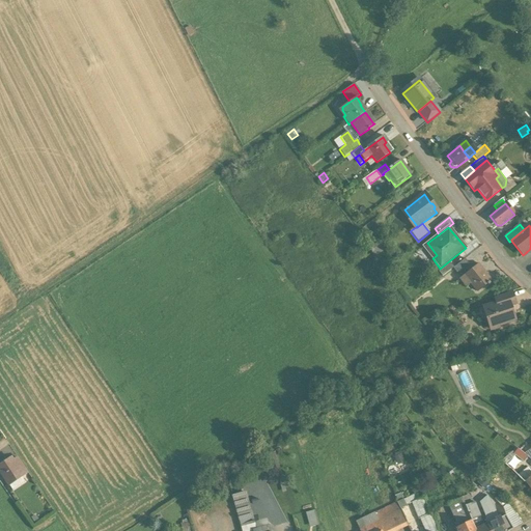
[(388,249),(375,231),(369,236),(381,253),(388,249)]
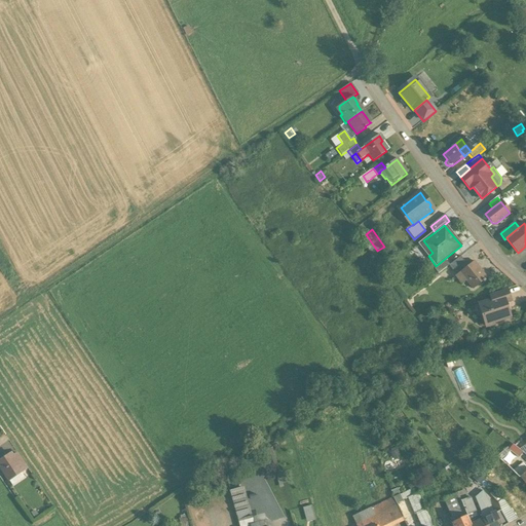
[(449,266),(452,271),(463,262),(460,257),(449,266)]
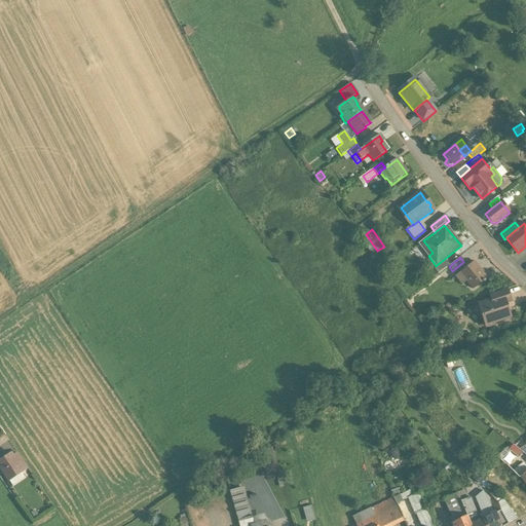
[(445,261),(434,270),(438,274),(449,266),(445,261)]
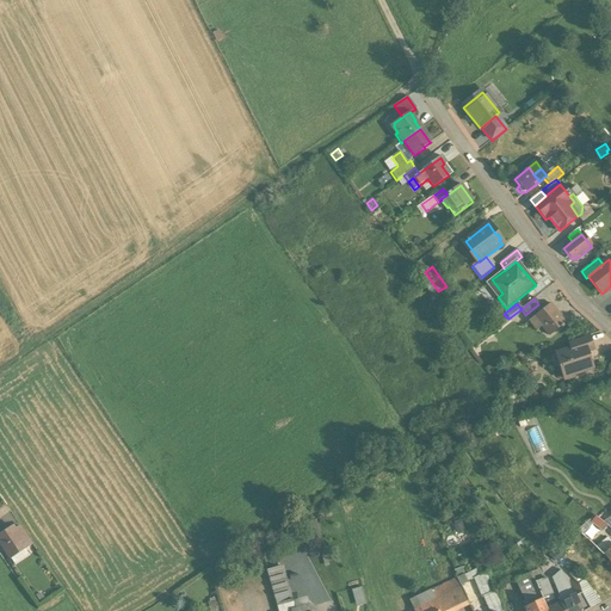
[(566,323),(550,304),(534,318),(549,337),(560,328),(561,329),(563,327),(562,326),(566,323)]
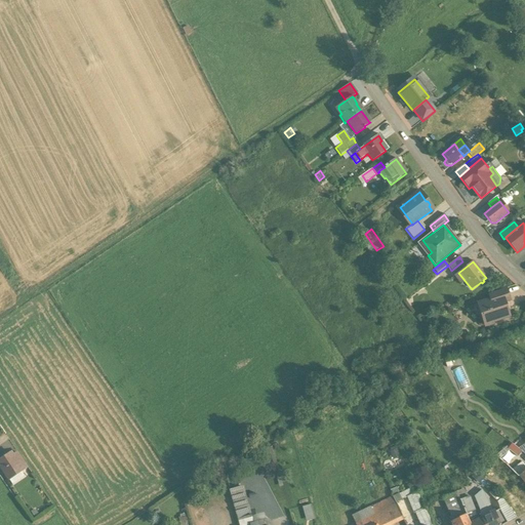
[(506,289),(488,295),(490,300),(502,296),(505,304),(510,301),(506,289)]
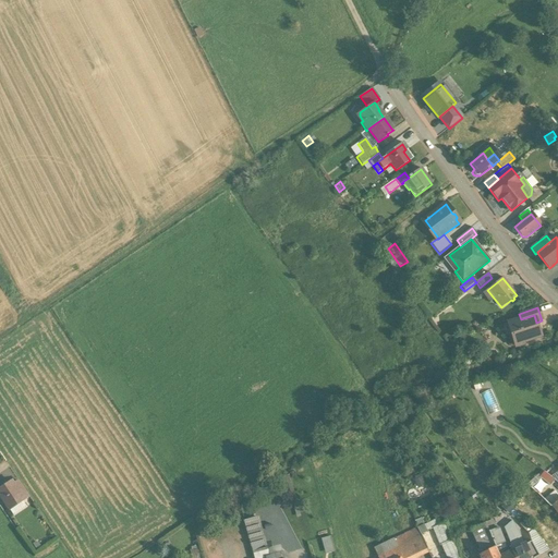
[(521,319),(510,324),(513,332),(511,337),(513,342),(521,346),(523,342),(534,338),(535,339),(538,338),(540,335),(540,334),(536,323),(534,315),(521,319)]
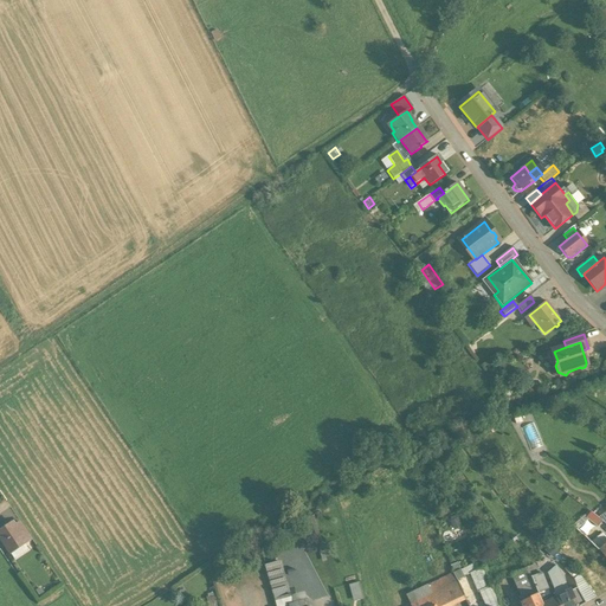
[(605,414),(593,408),(591,412),(605,419),(605,416),(605,414)]
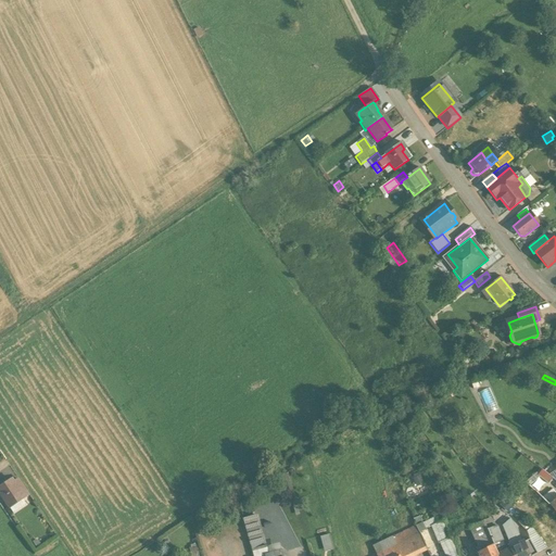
[(480,392),(488,412),(497,408),(490,388),(480,392)]
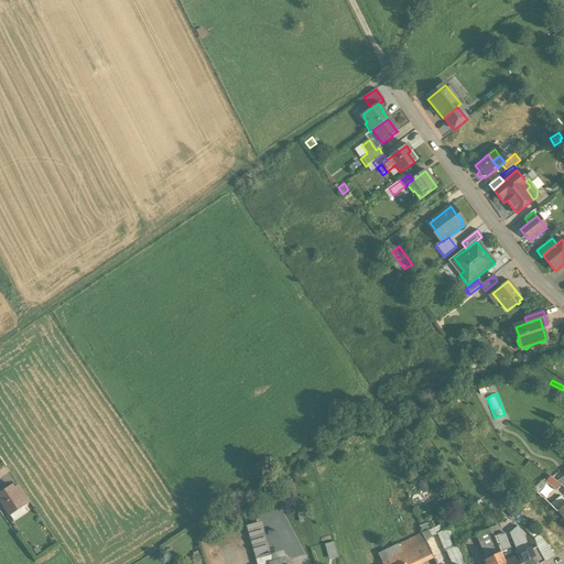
[(560,490),(562,486),(561,486),(557,481),(552,478),(545,485),(546,486),(538,495),(543,499),(549,505),(562,495),(560,490)]
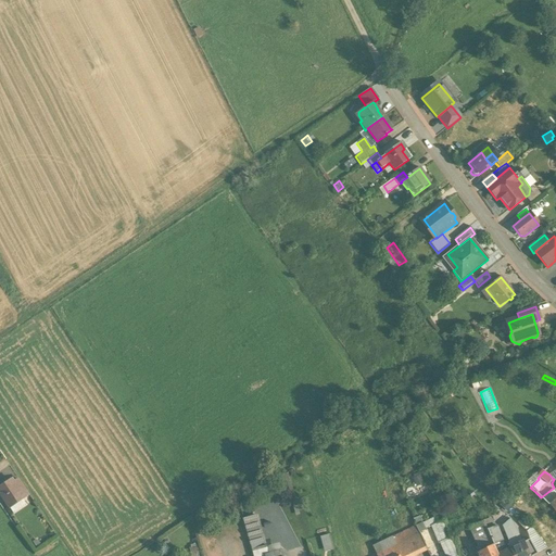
[(11,480),(0,488),(0,494),(9,508),(24,498),(14,484),(11,480)]
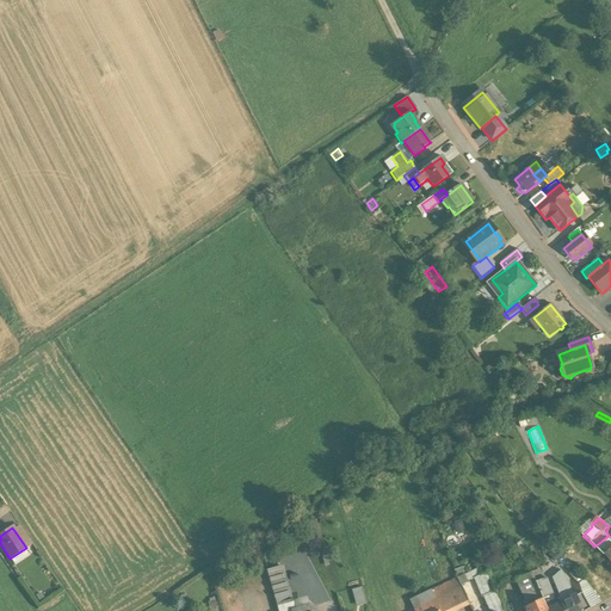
[(22,529),(16,532),(26,548),(32,544),(22,529)]
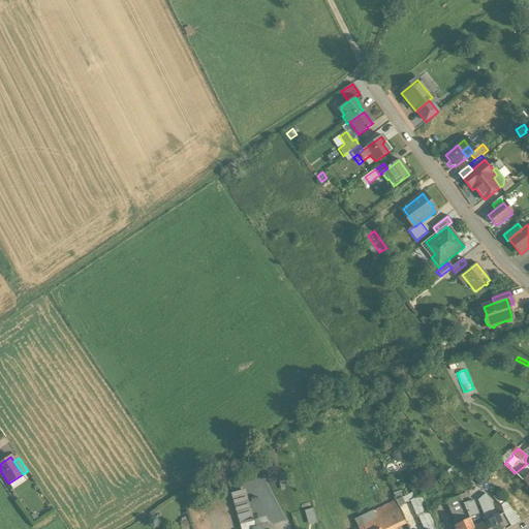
[(377,459),(363,464),(366,473),(380,467),(377,459)]
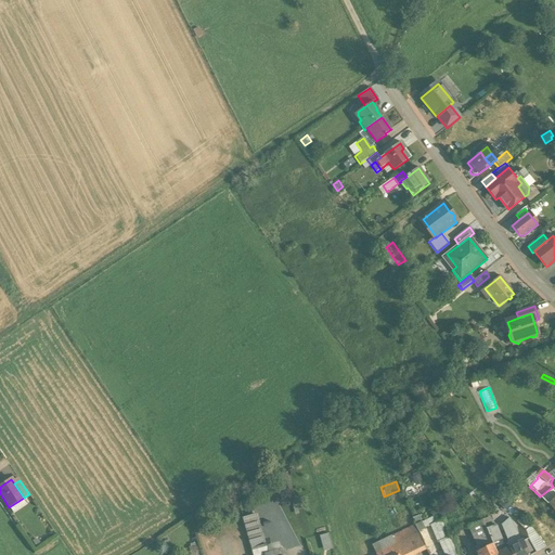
[(554,488),(553,487),(540,497),(546,503),(554,497),(554,488)]
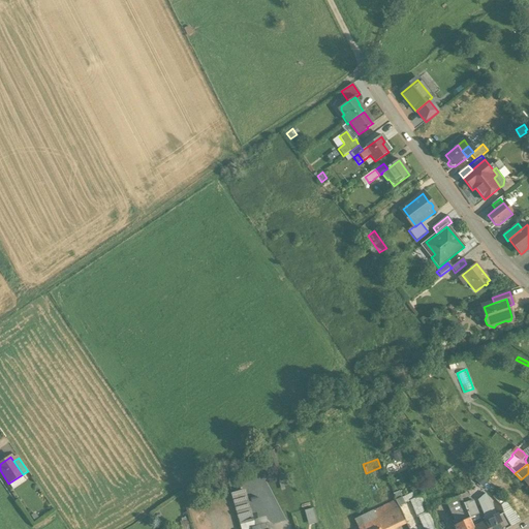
[(504,467),(494,477),(498,483),(508,472),(504,467)]
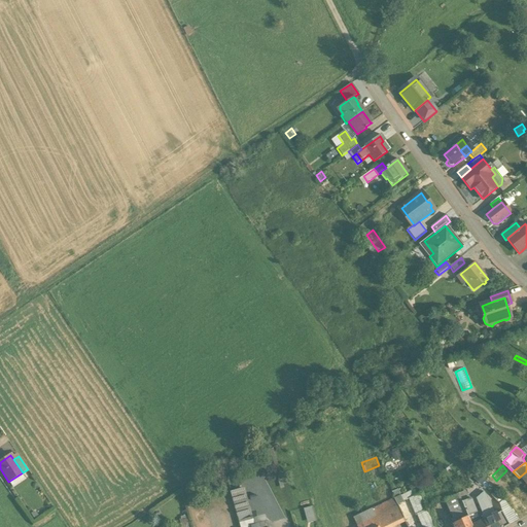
[(510,478),(504,483),(508,488),(515,483),(510,478)]
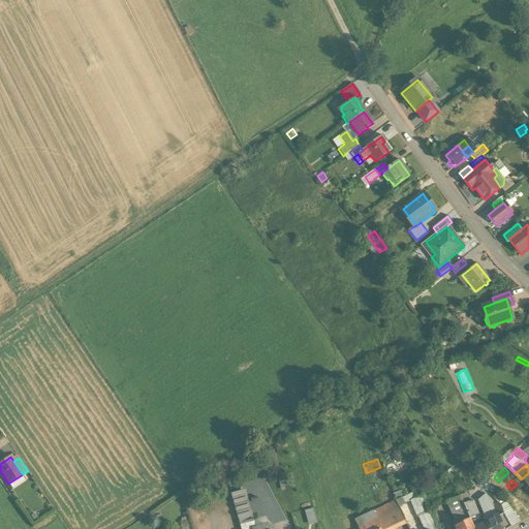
[(528,501),(528,491),(520,481),(517,485),(510,490),(524,505),(528,501)]
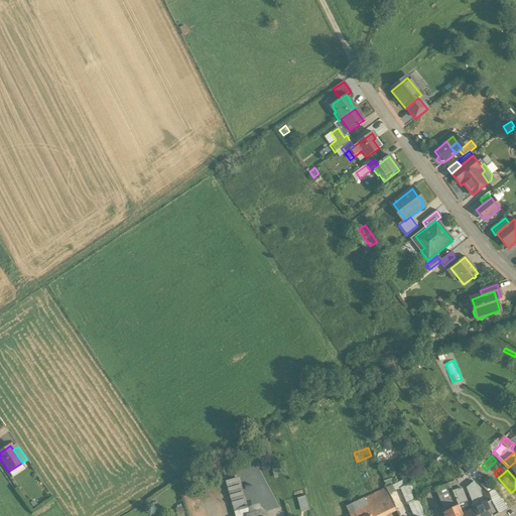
[(225,482),(234,515),(262,515),(261,511),(249,514),(239,479),(225,482)]
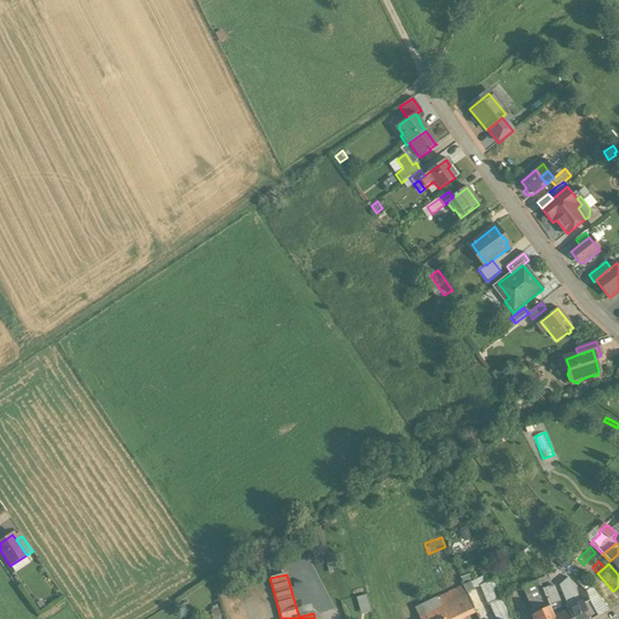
[(466,594),(473,590),(467,576),(460,579),(462,586),(466,594)]
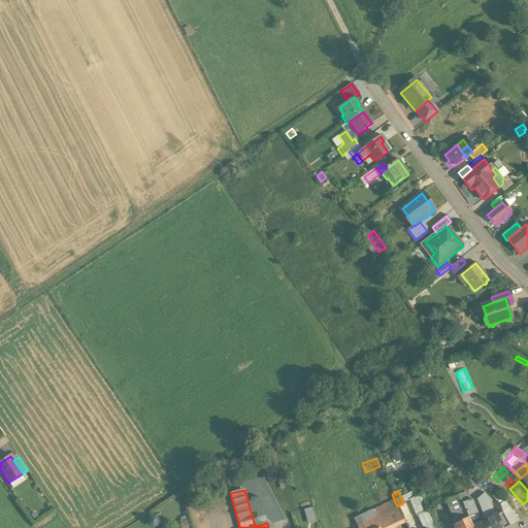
[(459,495),(463,503),(471,500),(465,492),(459,495)]
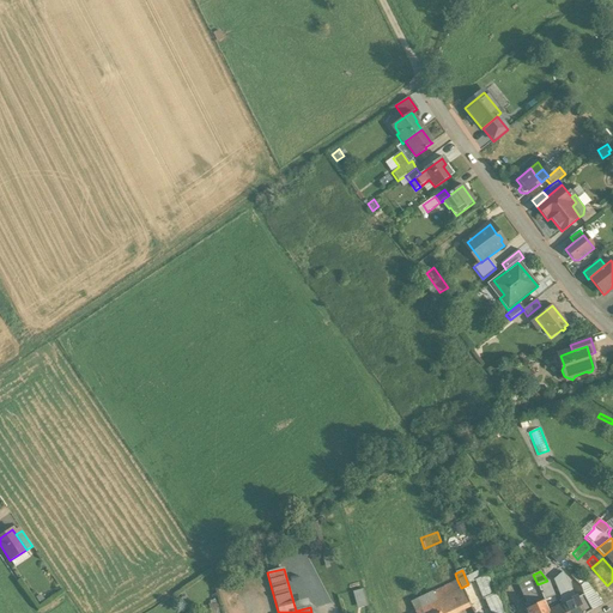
[(586,582),(576,571),(571,576),(581,587),(586,582)]
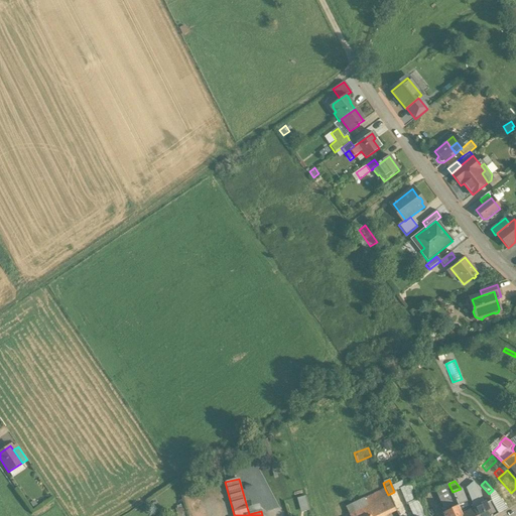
[(408,505),(417,500),(410,484),(394,492),(388,495),(395,512),(408,505)]
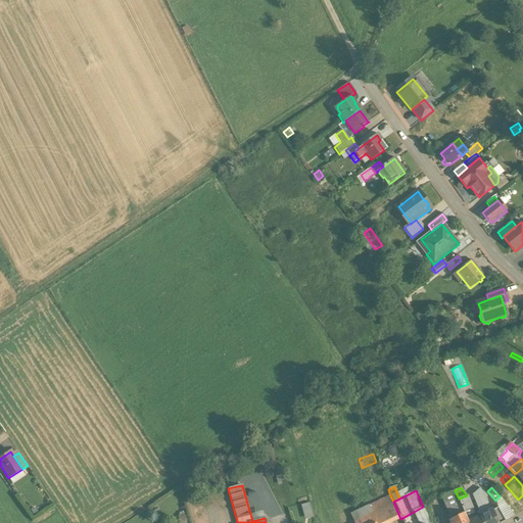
[(440,498),(450,520),(464,513),(459,498),(455,490),(440,498)]
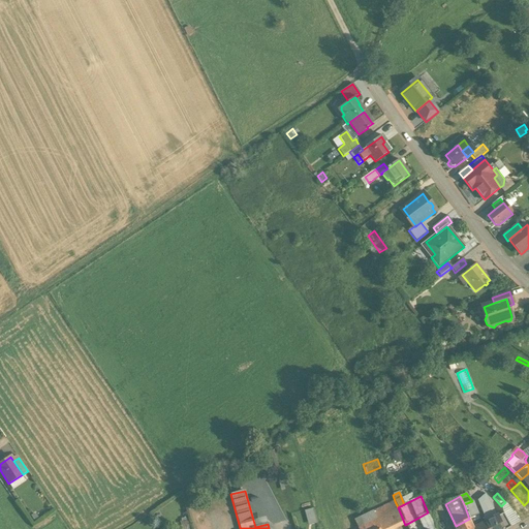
[(505,501),(521,523),(526,520),(510,498),(505,501)]
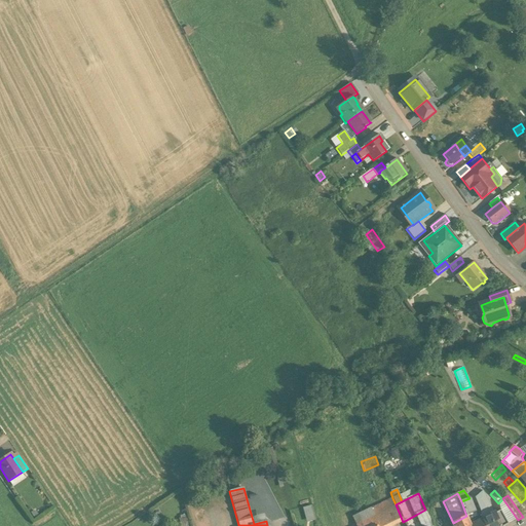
[(500,511),(494,515),(490,505),(488,506),(484,497),(480,499),(482,520),(485,525),(504,525),(508,525),(500,511)]
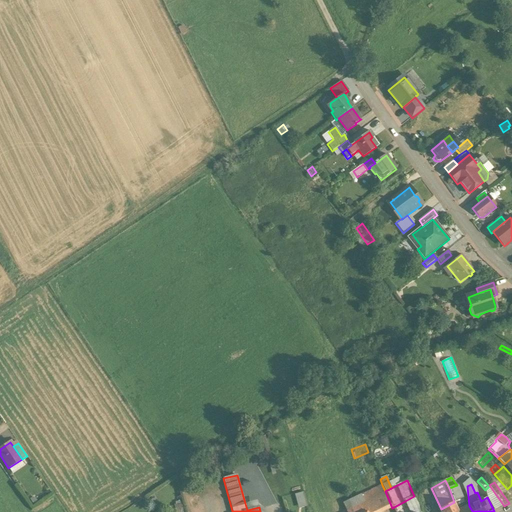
[(385,491),(382,485),(342,504),(346,511),(386,511),(393,509),(392,508),(385,491)]
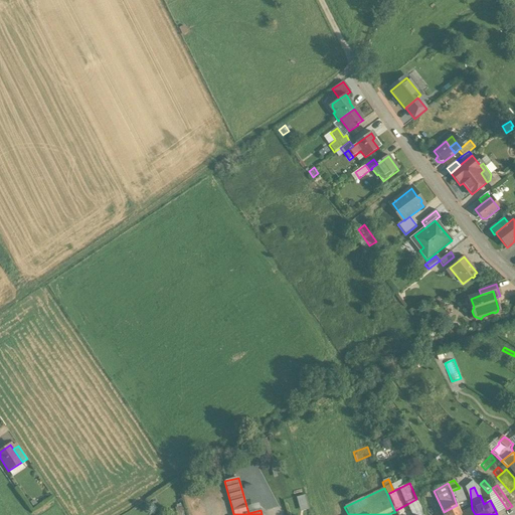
[(452,491),(457,505),(465,502),(462,495),(462,493),(460,489),(460,488),(452,491)]
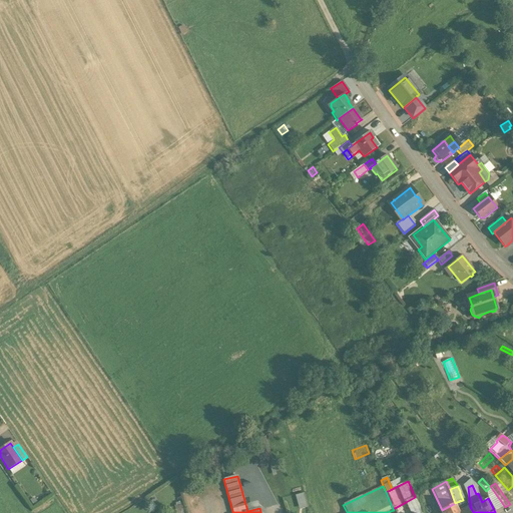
[(306,492),(298,494),(302,508),(310,506),(306,492)]
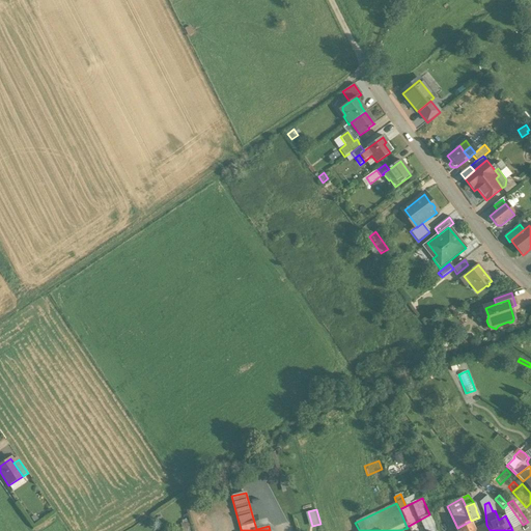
[(420,520),(425,530),(427,530),(435,528),(436,527),(429,514),(420,520)]
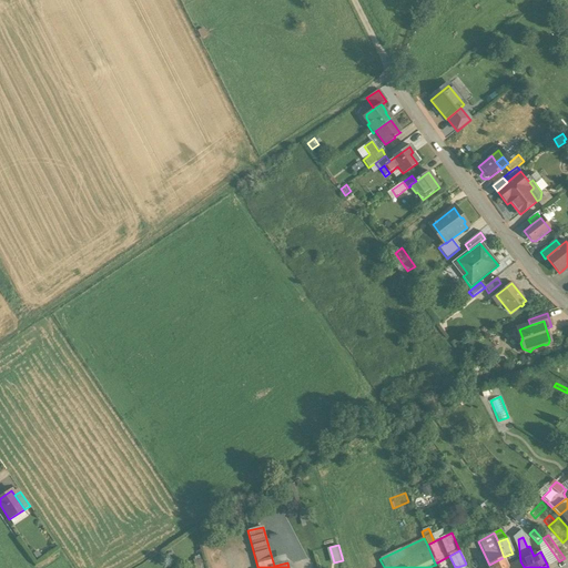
[(508,567),(504,557),(489,565),(487,566),(487,567),(508,567)]
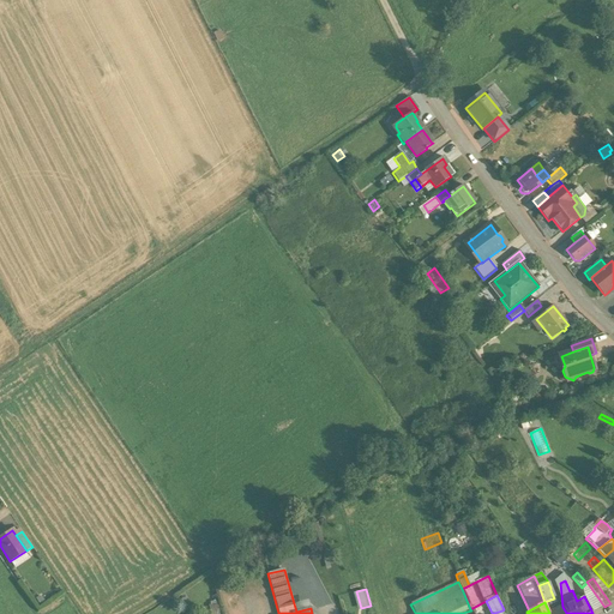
[(209,607),(210,613),(221,613),(218,603),(209,607)]
